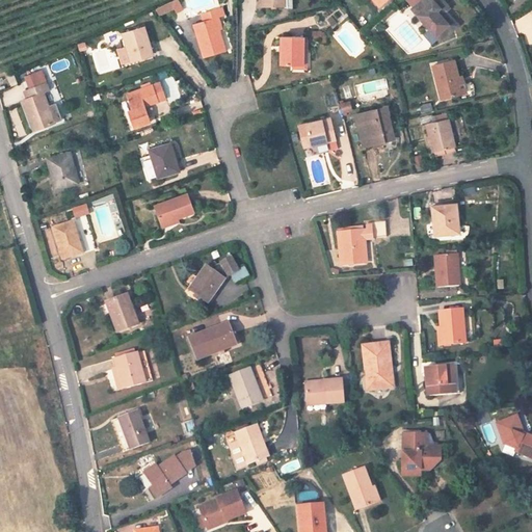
[(423,0),(413,9),(441,41),(453,29),(441,15),(437,11),(446,4),(442,0),(423,0)]
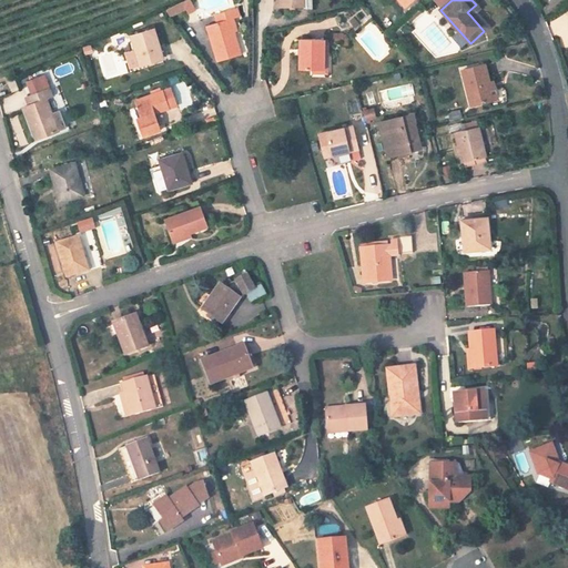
[(185,8),(182,2),(166,10),(170,16),(185,8)]
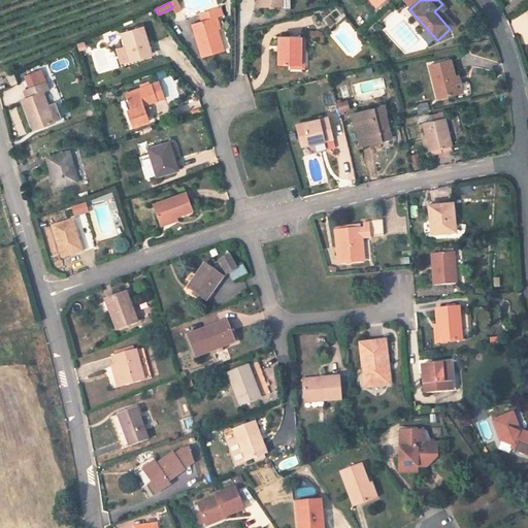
[(446,7),(442,4),(434,11),(437,14),(441,11),(446,7)]
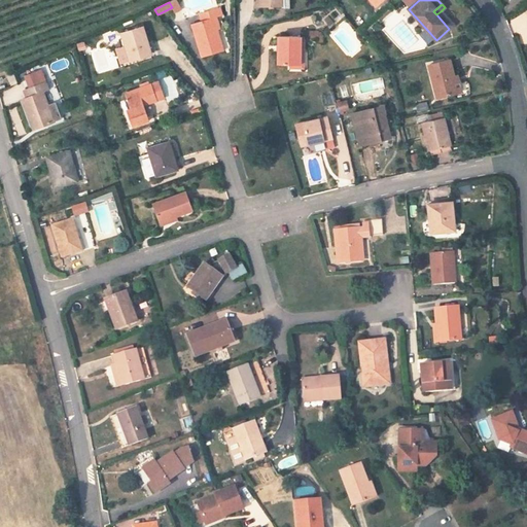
[(192,24),(202,58),(223,50),(217,30),(213,18),(216,16),(222,14),(220,7),(199,14),(202,22),(192,24)]
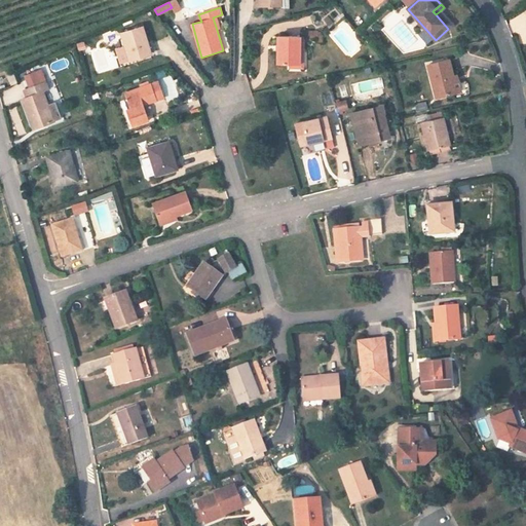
[(440,11),(436,14),(448,29),(453,26),(440,11)]
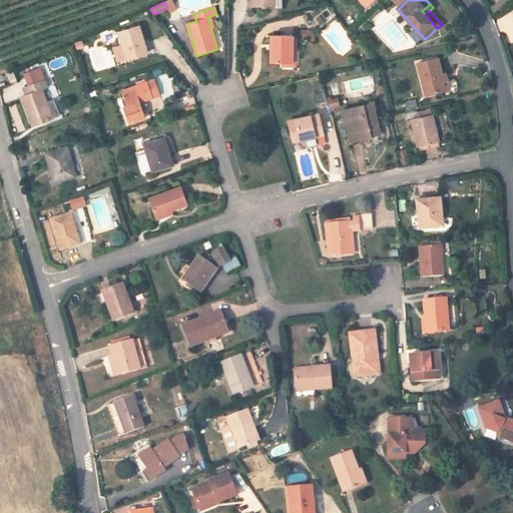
[(144,42),(139,26),(119,33),(123,44),(127,59),(147,52),(147,51),(144,42)]
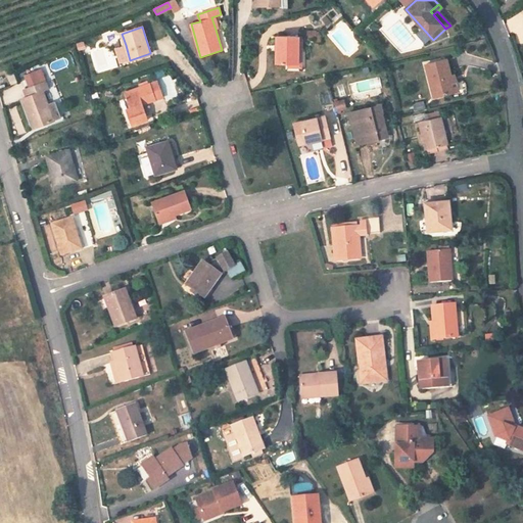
[(298,37),(277,36),(276,63),(288,64),(298,64),(298,37)]
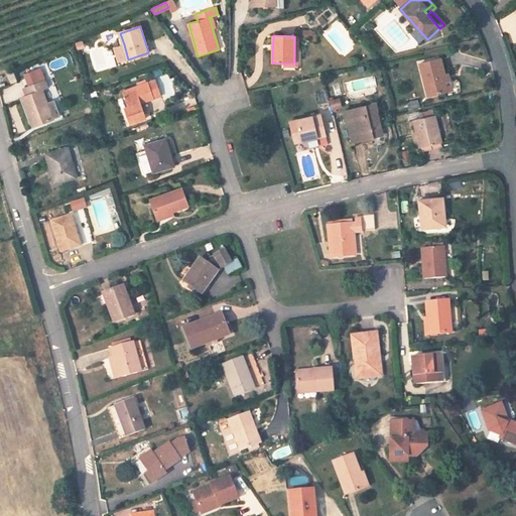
[(118,62),(128,59),(124,44),(114,47),(118,62)]
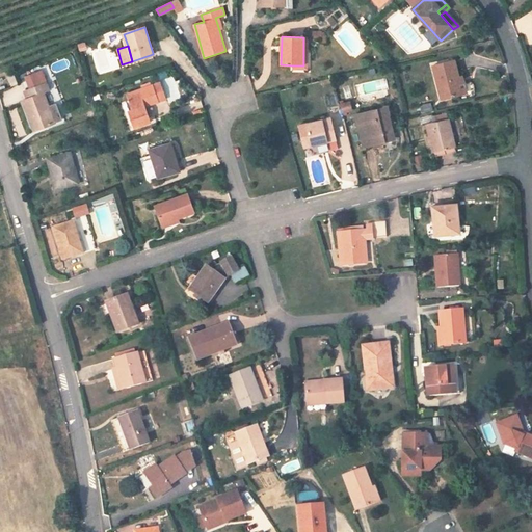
[(433,67),(442,99),(460,95),(468,92),(463,77),(459,78),(454,61),(433,67)]
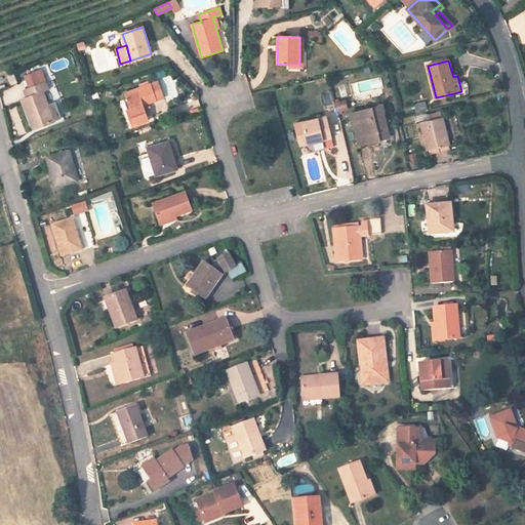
[(13,74),(7,76),(10,85),(17,82),(13,74)]
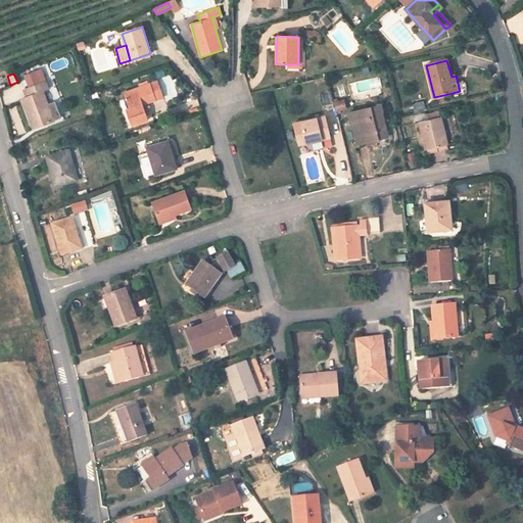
[(127,110),(132,126),(148,121),(143,104),(155,100),(163,97),(157,82),(150,84),(125,93),(127,99),(123,101),(122,103),(124,109),(126,110),(127,110)]
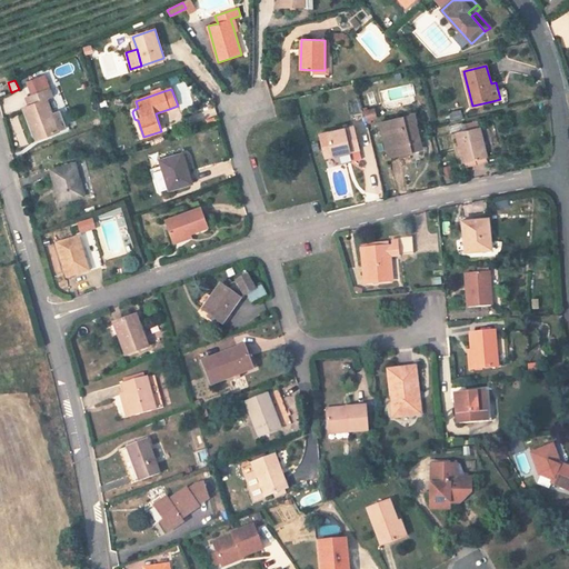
[(30,107),(25,109),(37,140),(59,131),(52,115),(47,100),(52,98),(49,90),(27,99),(30,107)]
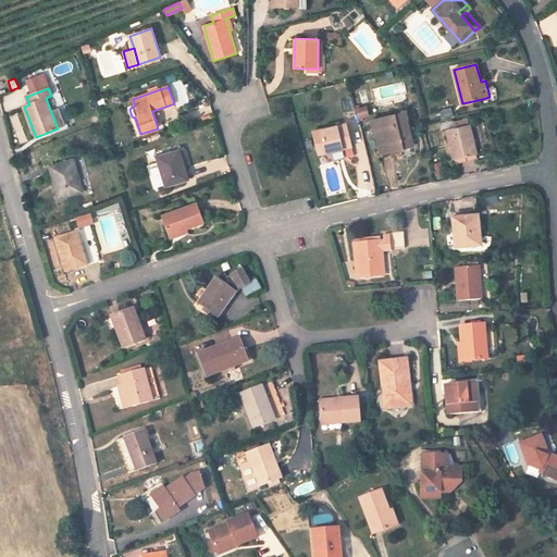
[(357,109),(359,119),(369,116),(367,106),(357,109)]
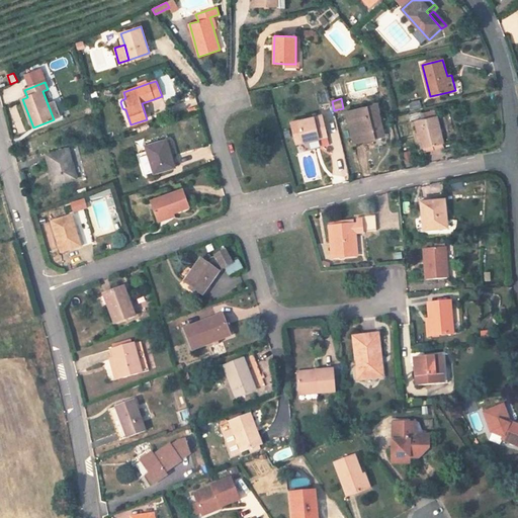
[(55,101),(48,104),(54,119),(60,116),(55,101)]
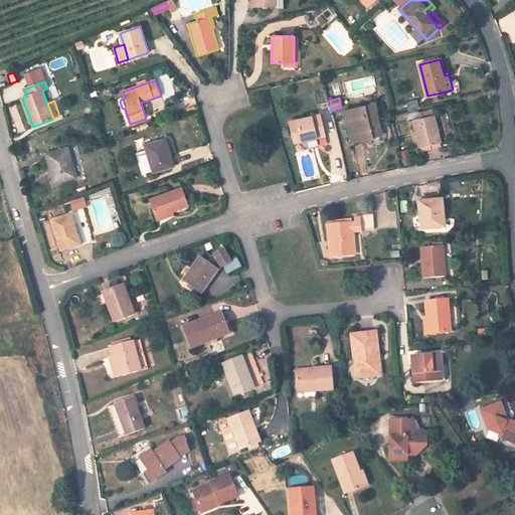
[(344,112),(352,143),(372,137),(371,132),(380,129),(378,120),(372,121),(371,117),(373,116),(370,105),(344,112)]
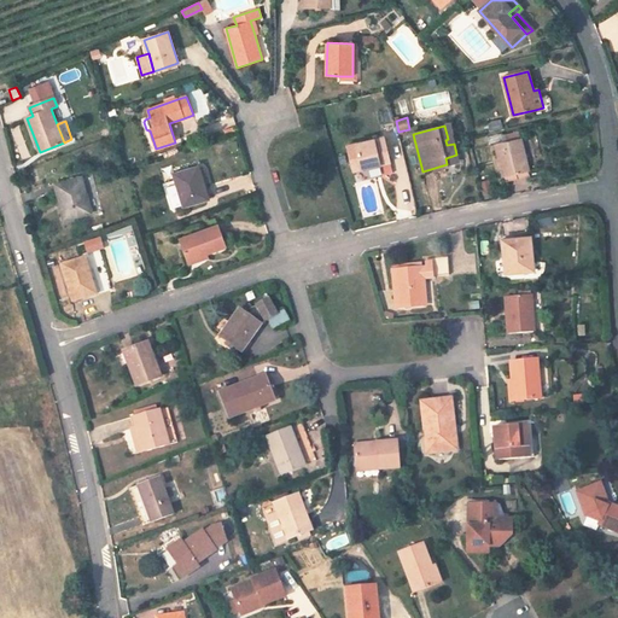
[(348,146),(354,172),(380,165),(379,162),(389,159),(384,138),(348,146)]
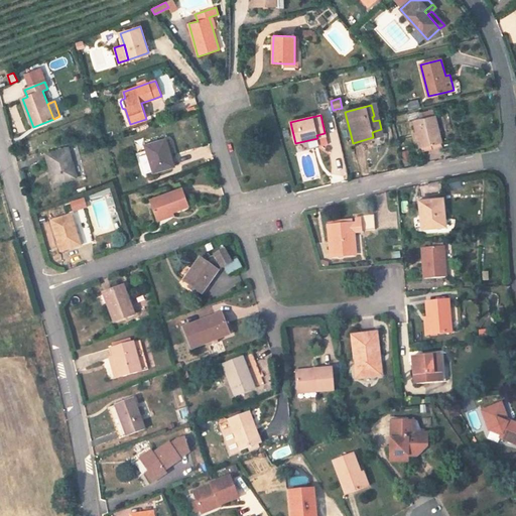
[(420,147),(441,142),(434,115),(414,120),(416,131),(418,137),(420,147)]
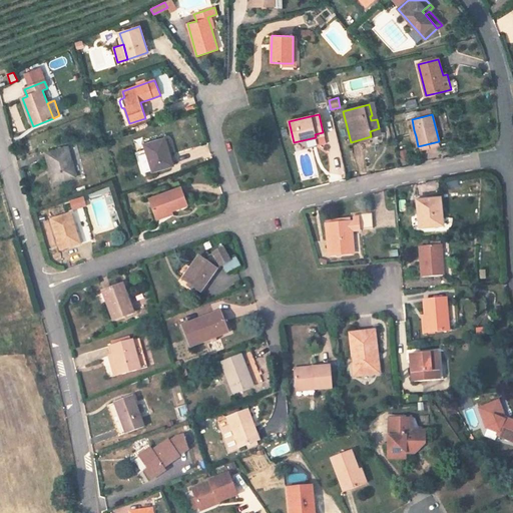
[(152,171),(172,165),(175,164),(171,150),(168,151),(164,138),(156,141),(147,144),(144,144),(146,149),(139,151),(140,154),(138,155),(144,173),(152,170),(152,171)]
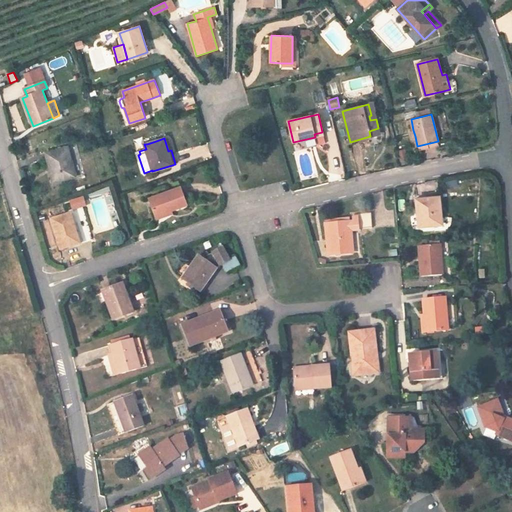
[(438,141),(417,146),(418,151),(439,146),(438,141)]
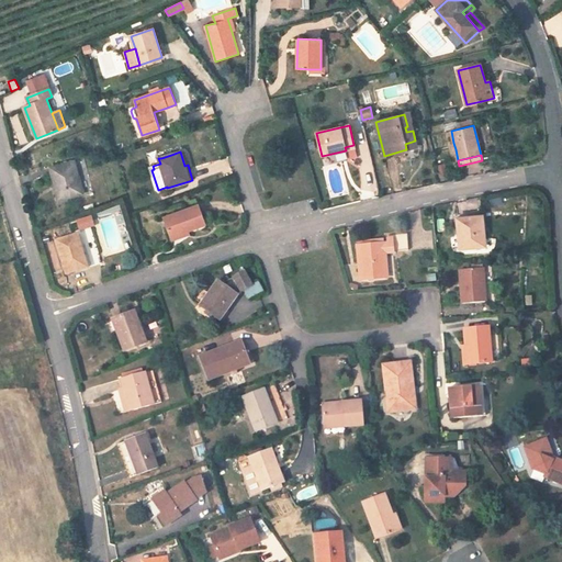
[(75,161),(51,168),(58,200),(82,193),(75,161)]
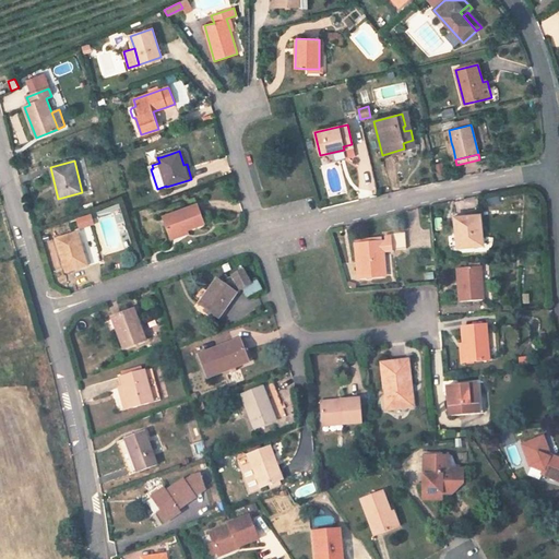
[(438,180),(445,178),(444,170),(437,173),(438,180)]
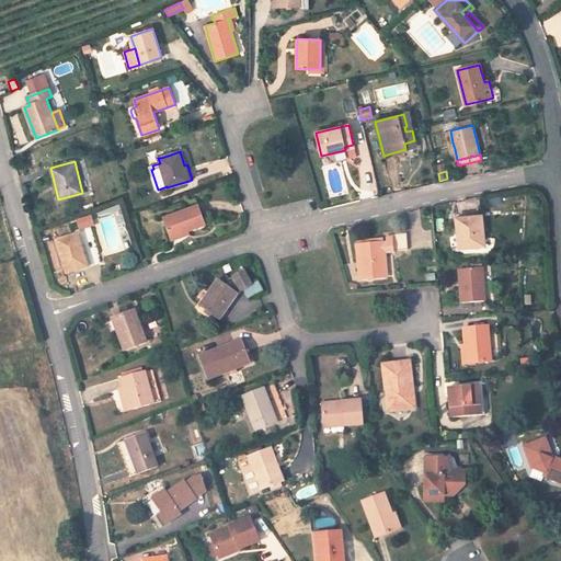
[(197,205),(192,207),(163,217),(170,237),(189,230),(205,224),(198,205),(197,205)]
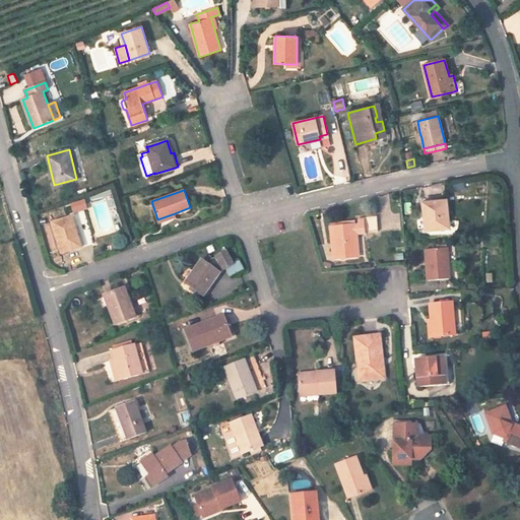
[(426,213),(428,230),(449,228),(446,200),(423,202),(424,213),(426,213)]
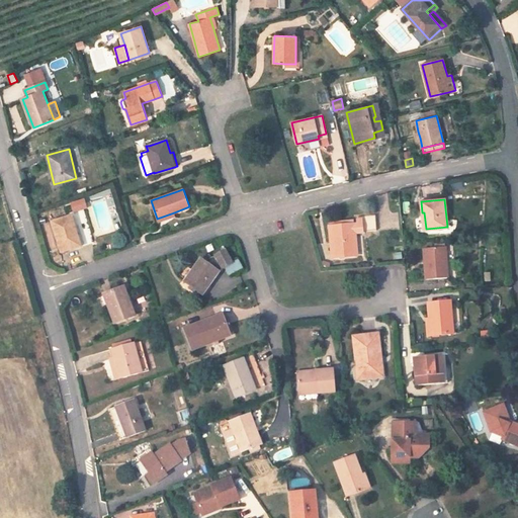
[(175,216),(174,212),(157,219),(158,222),(175,216)]
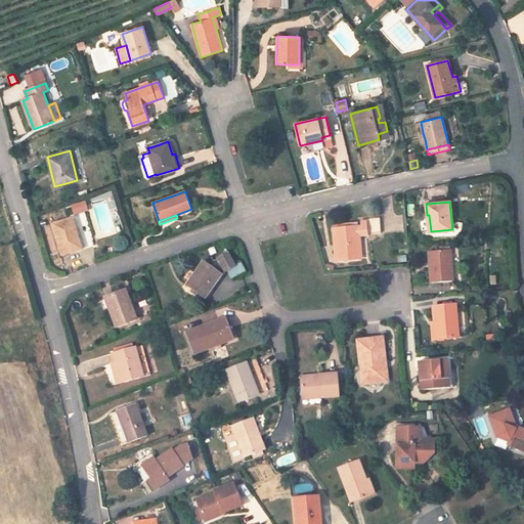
[(61,256),(82,250),(85,249),(80,232),(77,233),(73,218),(52,225),(61,256)]
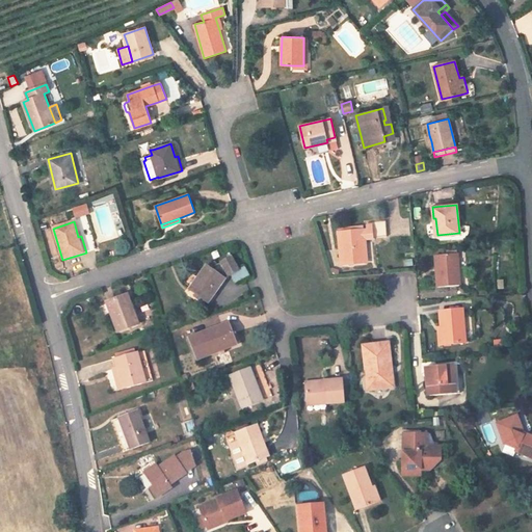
[(339,234),(342,265),(367,263),(365,239),(372,239),(372,238),(387,237),(386,221),(367,222),(368,231),(363,231),(340,233),(339,234)]
